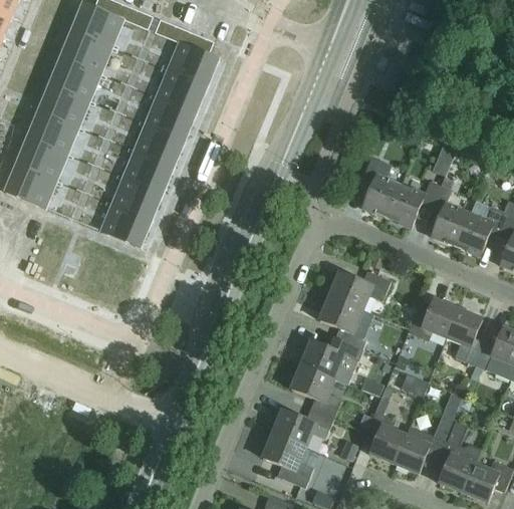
[(0,0),(0,10),(11,16),(17,0),(0,0)]
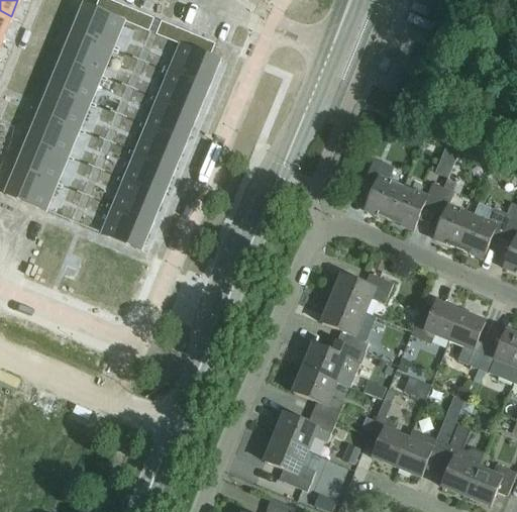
[(98,0),(95,7),(103,10),(108,0),(98,0)]
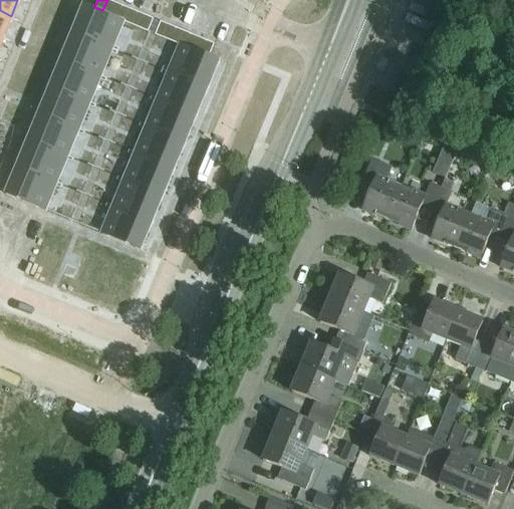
[(107,0),(102,10),(109,13),(114,2),(109,0),(107,0)]
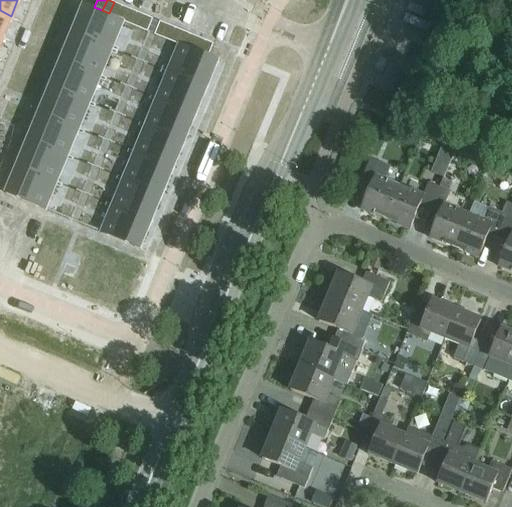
[(114,2),(109,13),(117,17),(121,5),(114,2)]
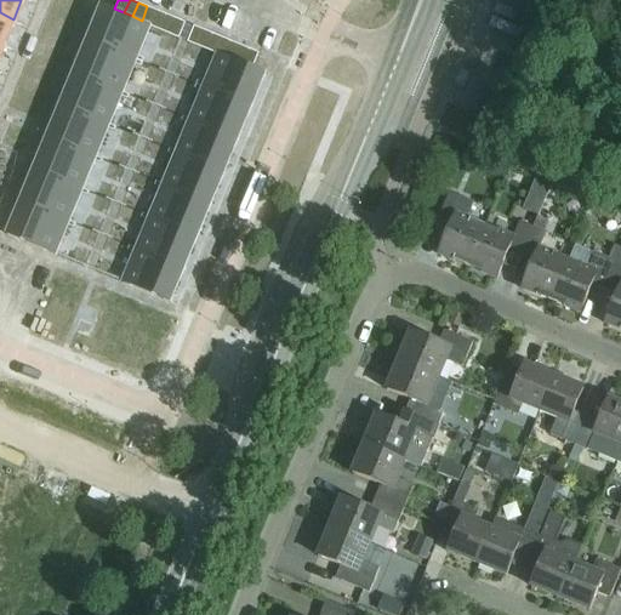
[(101,4),(87,36),(135,57),(149,23),(142,21),(132,16),(124,12),(114,9),(101,4)]
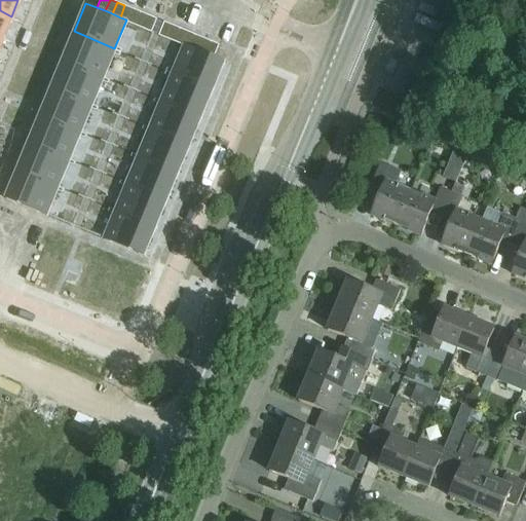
[(124,5),(120,17),(126,20),(127,20),(133,8),(124,5)]
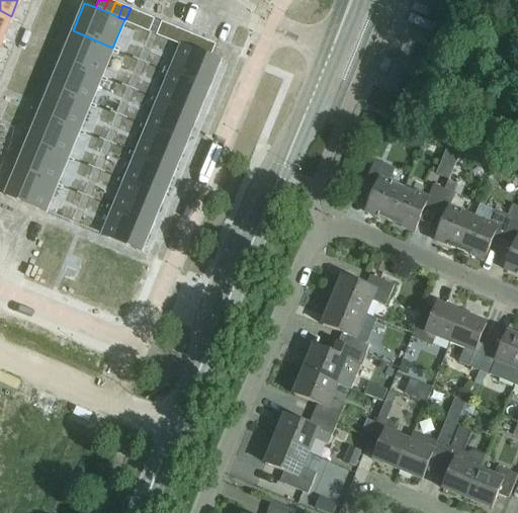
[(131,8),(125,19),(133,22),(138,11),(131,8)]
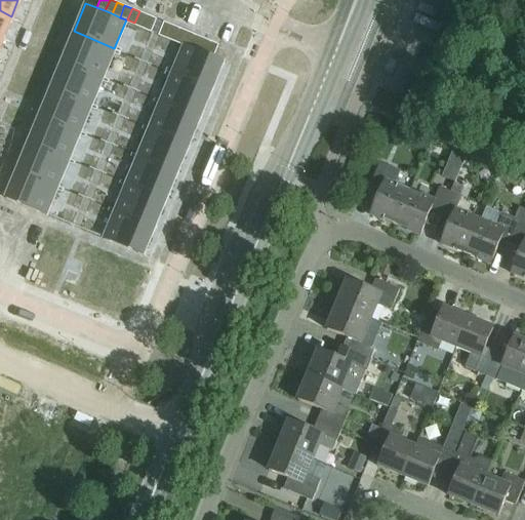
[(0,35),(3,36),(11,16),(0,10),(0,35)]
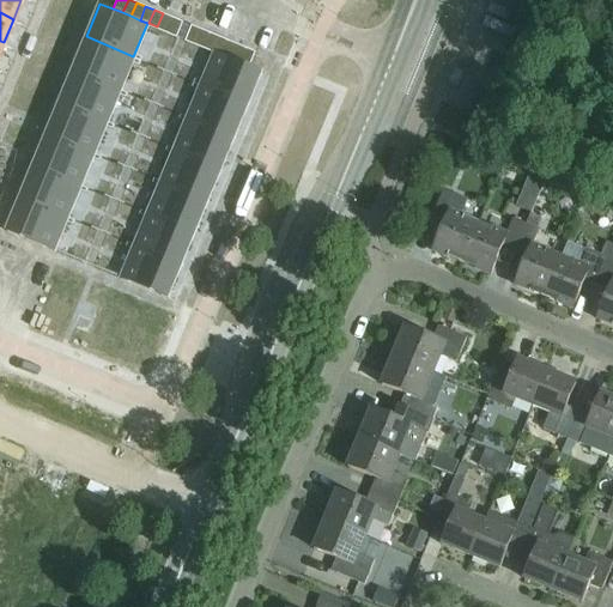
[(163,13),(157,26),(167,31),(173,17),(163,13)]
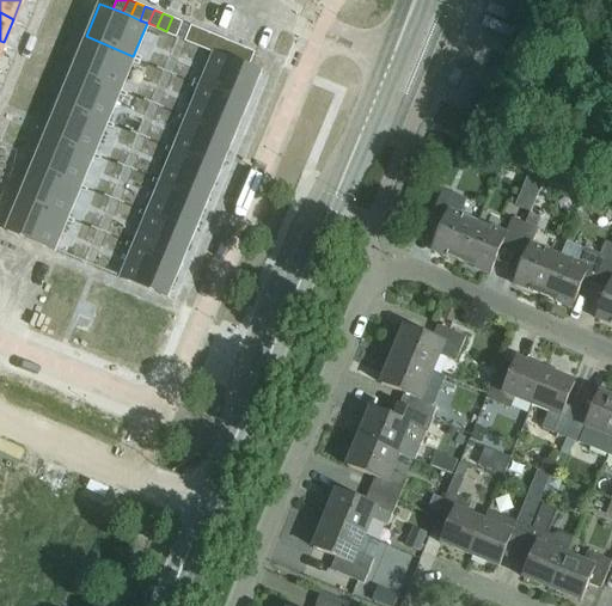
[(182,20),(176,35),(185,38),(191,25),(182,20)]
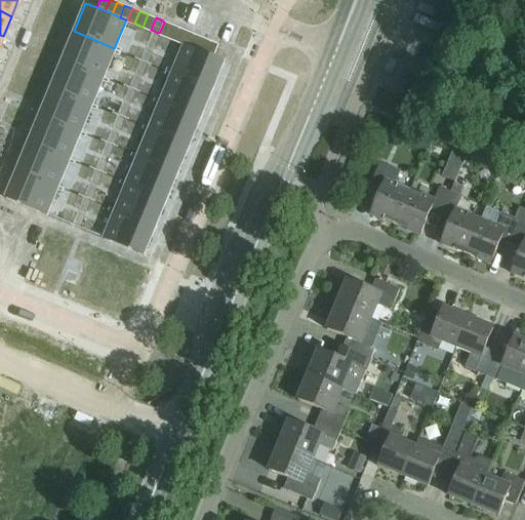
[(164,22),(159,33),(166,36),(171,25),(164,22)]
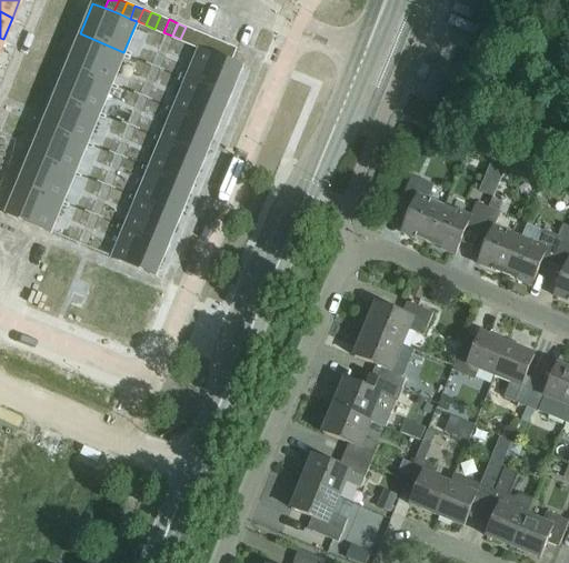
[(186,27),(180,39),(189,42),(193,30),(186,27)]
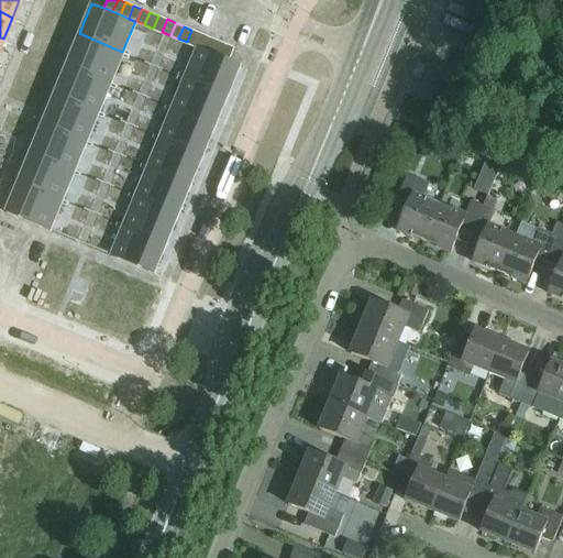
[(191,30),(187,42),(195,45),(200,33),(191,30)]
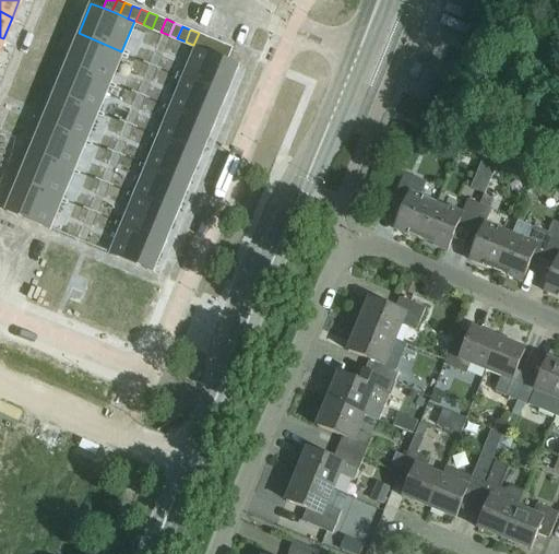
[(79,33),(67,62),(109,80),(121,51),(79,33)]
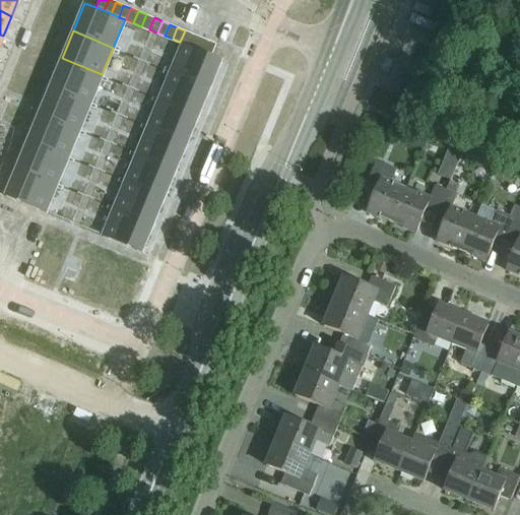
[(185,30),(180,42),(181,43),(187,45),(187,46),(192,34),(185,30)]
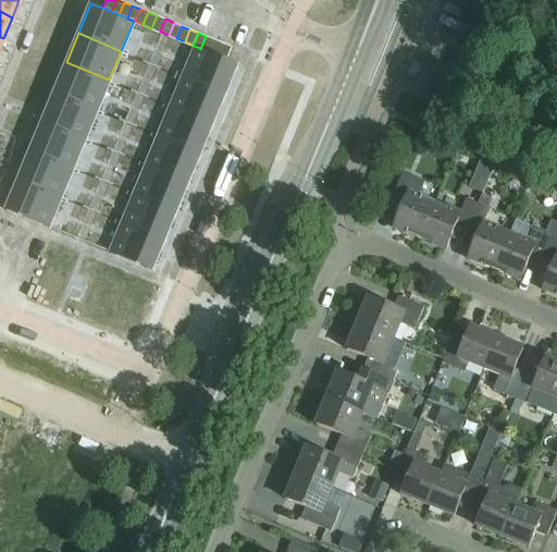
[(206,36),(200,49),(209,52),(214,39),(206,36)]
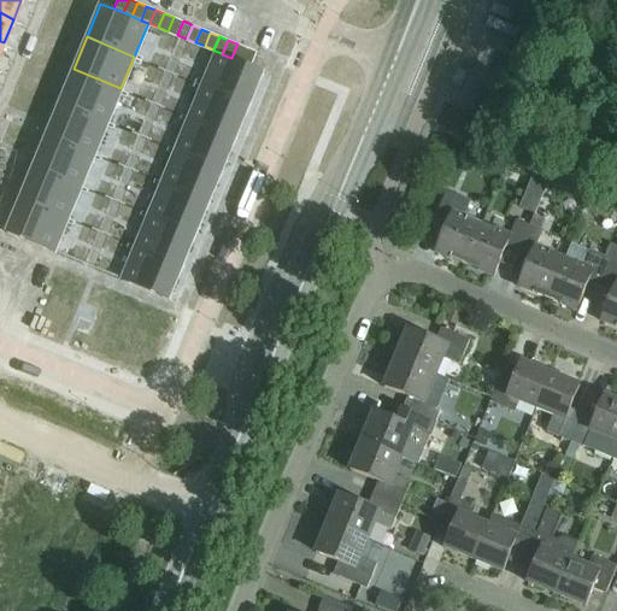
[(238,43),(231,58),(240,62),(246,47),(238,43)]
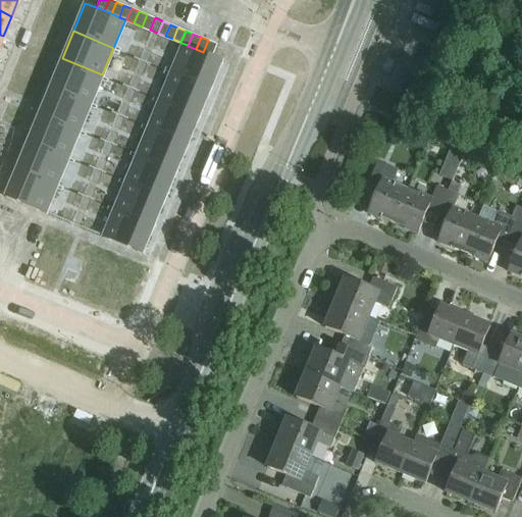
[(208,40),(203,52),(211,55),(216,43),(208,40)]
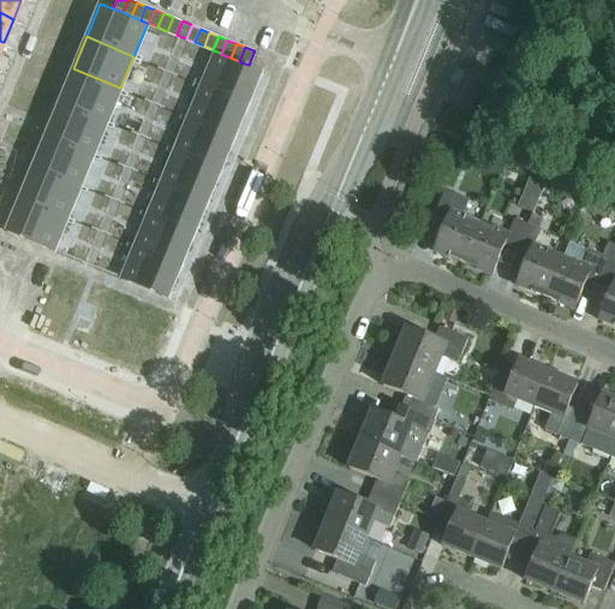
[(143,54),(136,51),(133,59),(139,61),(143,54)]
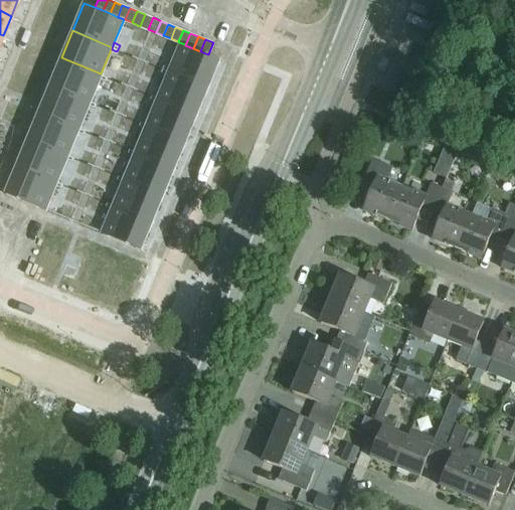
[(179,42),(168,70),(207,87),(219,58),(208,54),(200,51),(193,48),(185,45),(185,44),(179,42)]
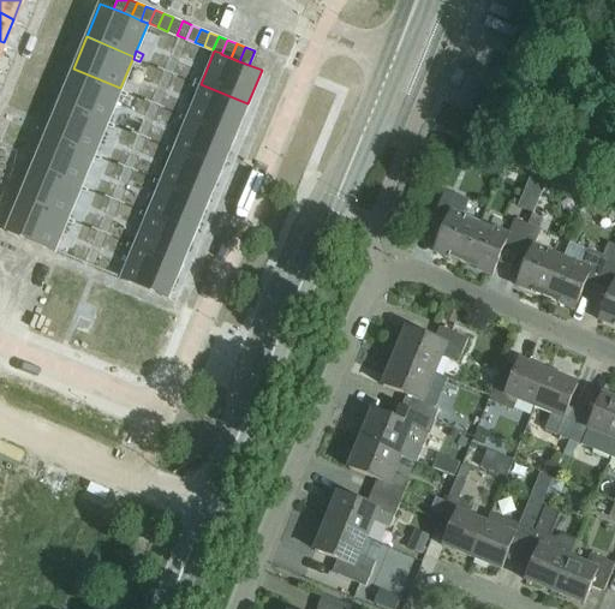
[(73,69),(60,100),(107,120),(120,88),(73,69)]
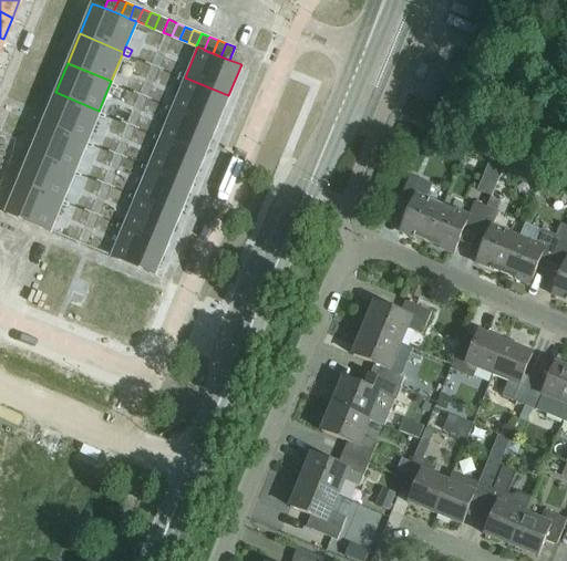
[(177,76),(184,80),(186,72),(181,70),(177,76)]
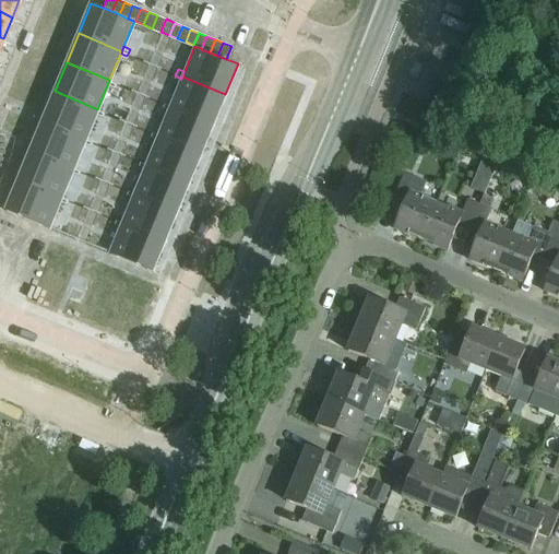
[(182,77),(170,105),(213,124),(225,94),(182,77)]
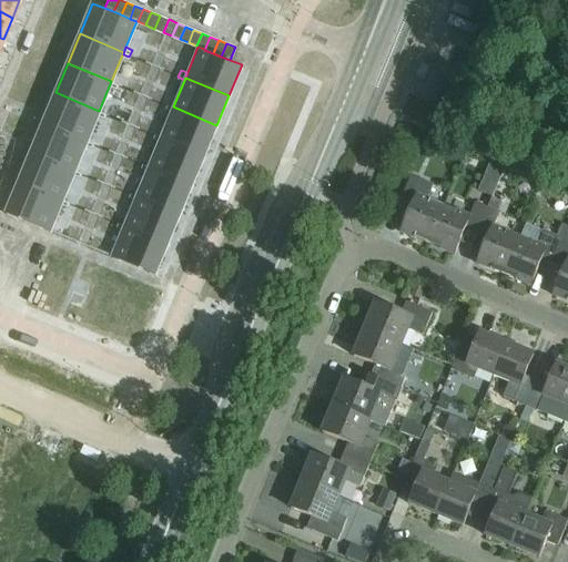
[(56,92),(43,122),(87,140),(99,111),(56,92)]
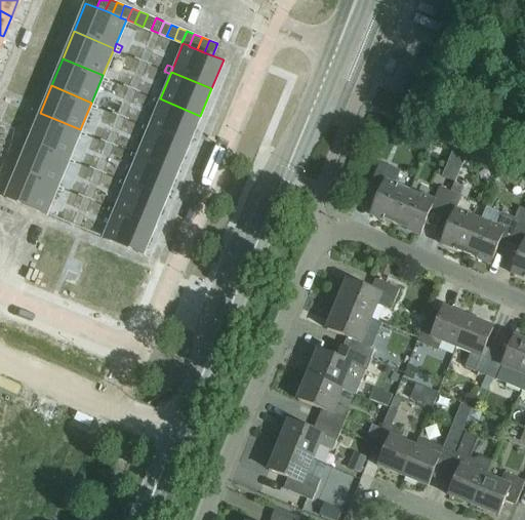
[(160,98),(149,126),(189,143),(200,116),(160,98)]
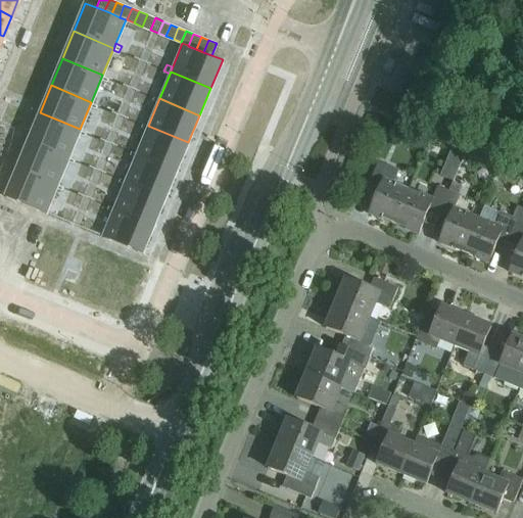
[(40,112),(29,140),(68,156),(80,129),(40,112)]
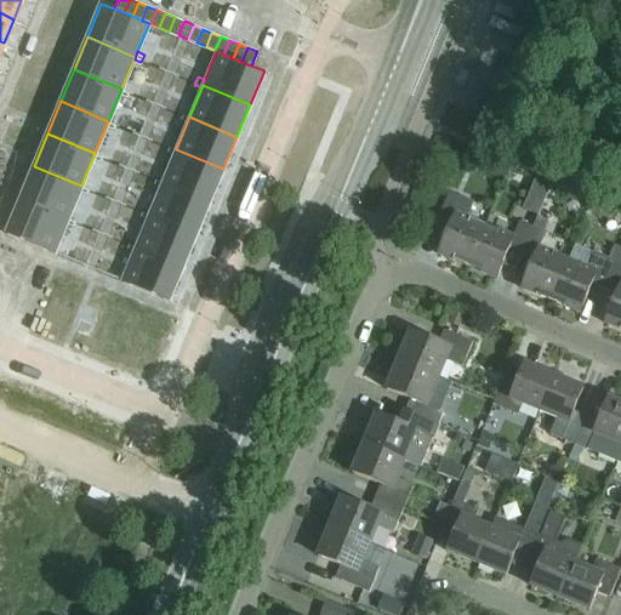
[(176,149),(163,181),(210,201),(223,169),(176,149)]
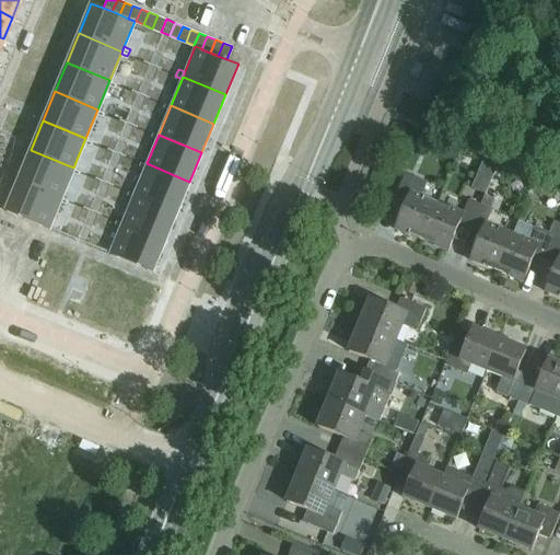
[(31,150),(19,178),(61,197),(73,168),(31,150)]
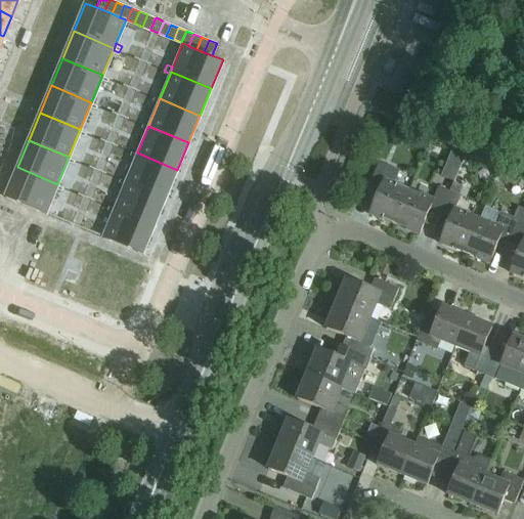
[(452,145),(441,172),(453,177),(465,152),(452,145)]
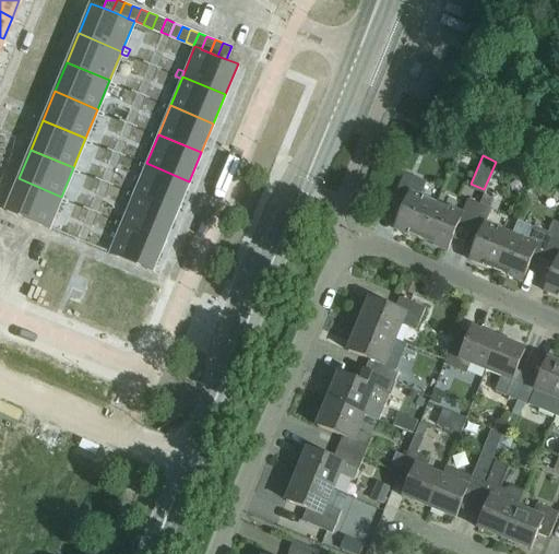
[(146,163),(134,192),(177,210),(189,181),(146,163)]
